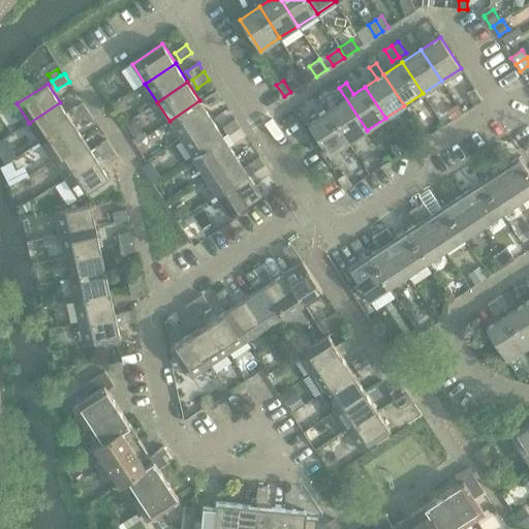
[(340,103),(328,111),(348,143),(367,130),(339,88),(332,92),(340,103)]
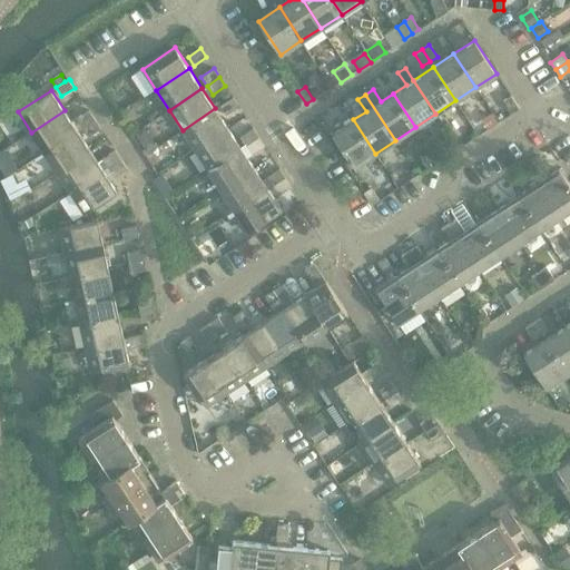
[(503,101),(511,114),(519,108),(511,96),(503,101)]
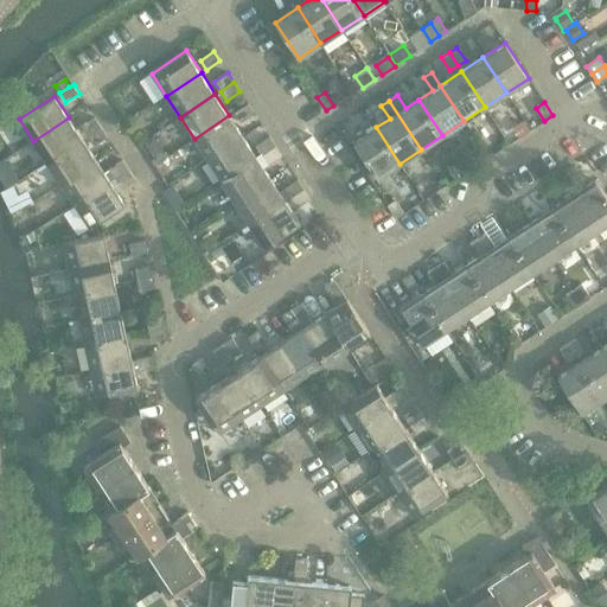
[(248,103),(234,113),(241,122),(254,113),(248,103)]
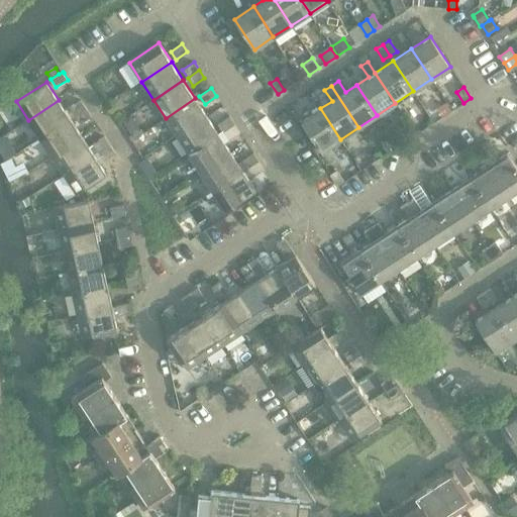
[(195,98),(166,118),(177,136),(207,116),(195,98)]
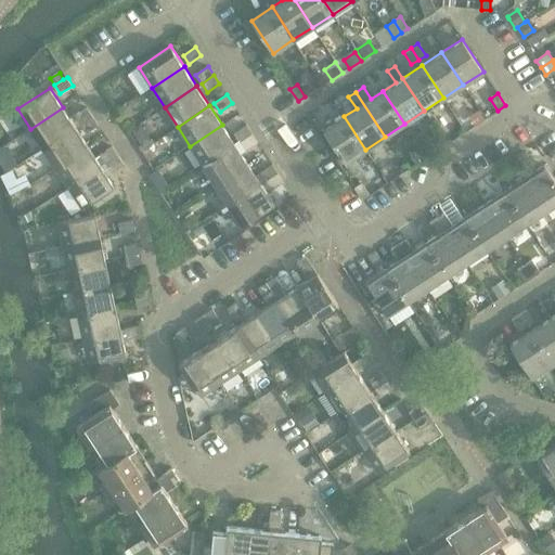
[(30,129),(43,149),(76,127),(63,107),(30,129)]
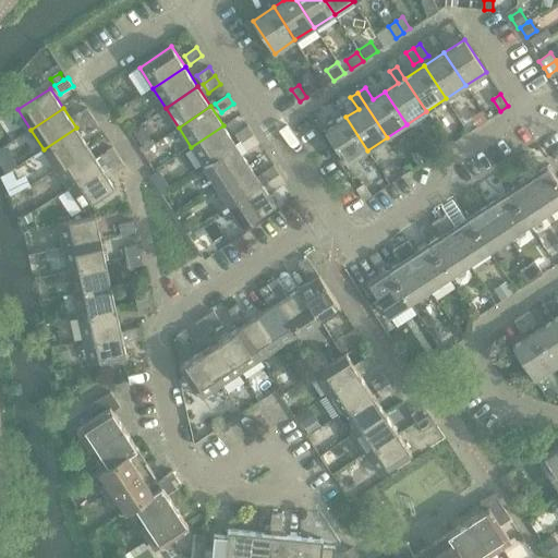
[(74,117),(81,125),(93,117),(87,108),(74,117)]
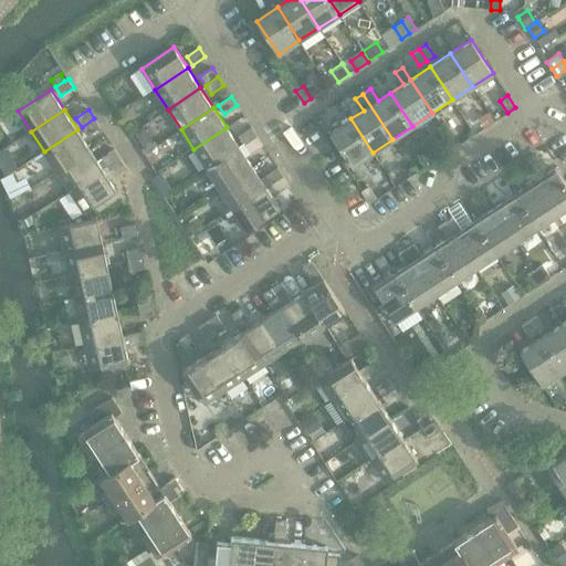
[(82,127),(77,129),(44,152),(56,171),(90,149),(83,138),(101,127),(94,118),(82,127)]
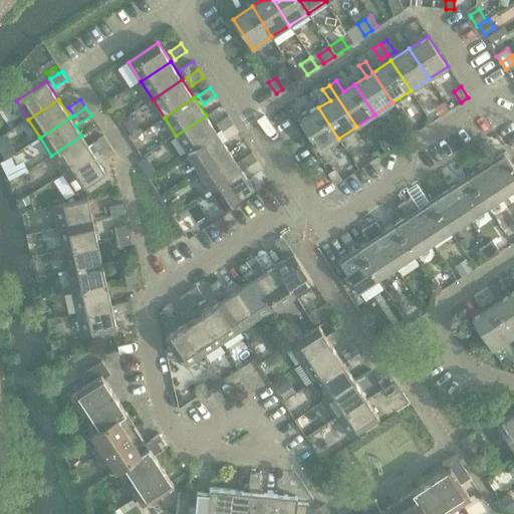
[(338,139),(318,107),(299,120),(319,151),(338,139)]
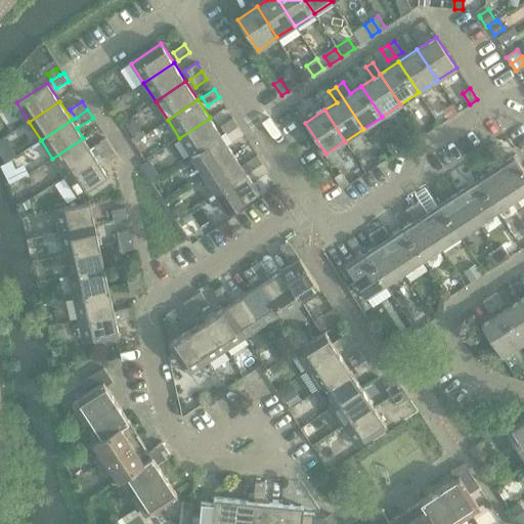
[(210,118),(179,138),(191,157),(222,136),(210,118)]
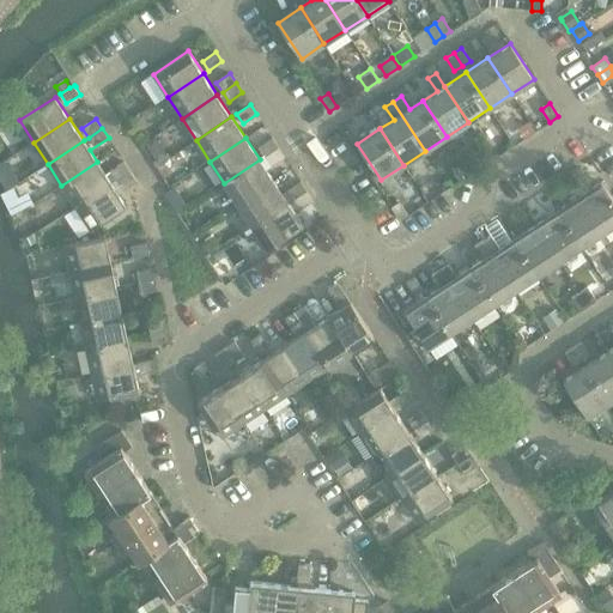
[(259,147),(265,157),(279,147),(272,138),(259,147)]
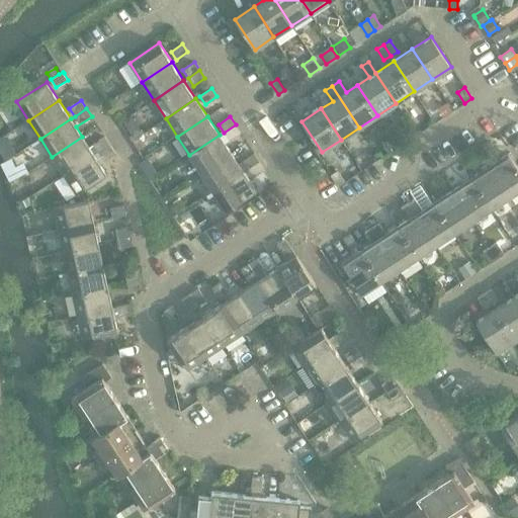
[(236,124),(224,133),(229,141),(241,133),(236,124)]
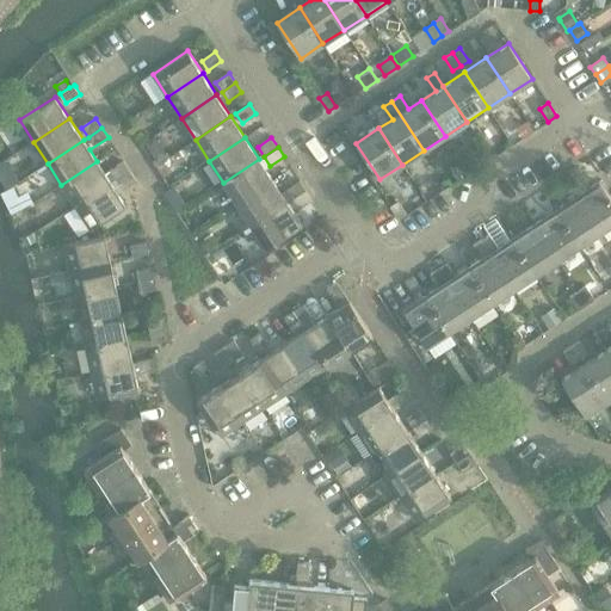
[(259,159),(223,183),(238,204),(273,181),(259,159)]
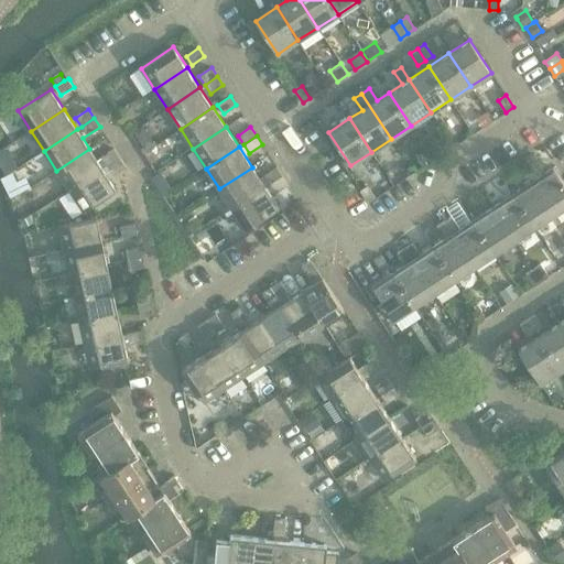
[(89,149),(56,171),(69,191),(102,169),(89,149)]
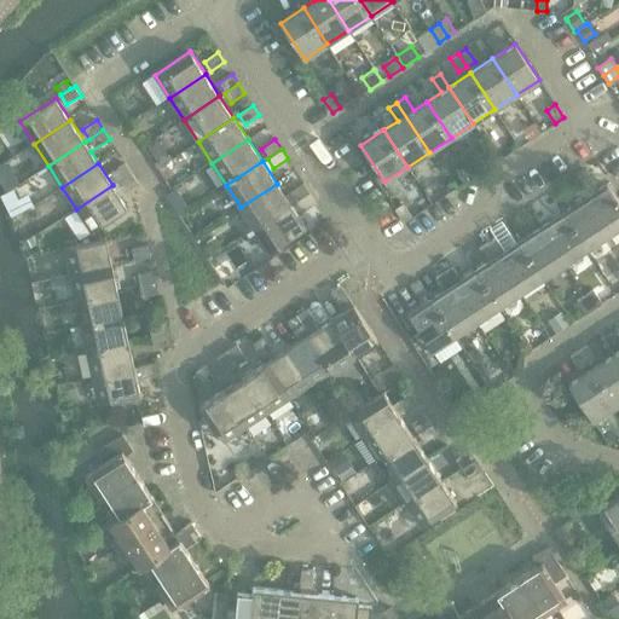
[(111,173),(117,183),(132,173),(126,163),(111,173)]
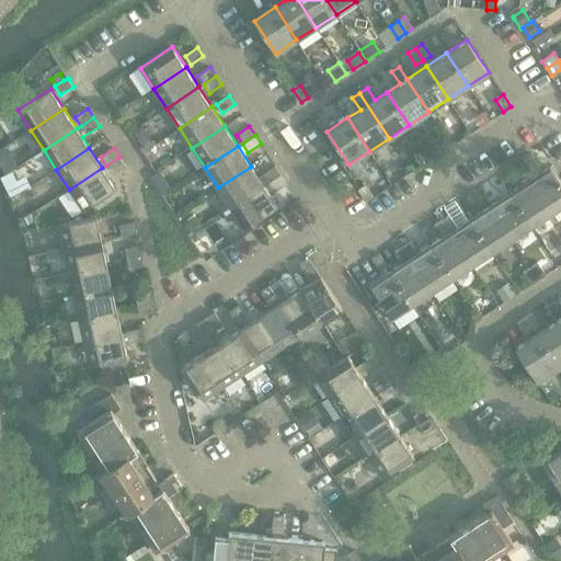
[(423,150),(414,157),(420,165),(428,160),(423,150)]
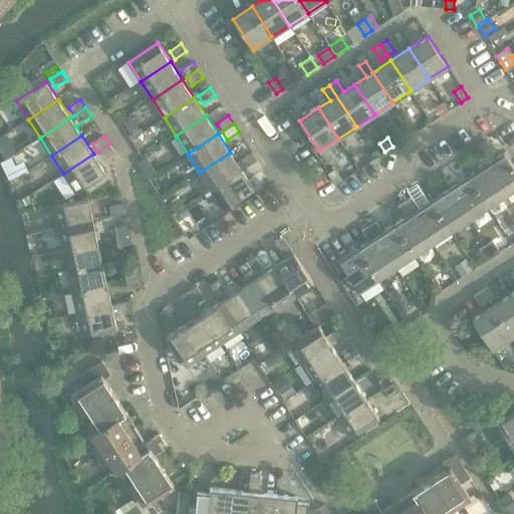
[(109,144),(97,152),(103,160),(114,152),(109,144)]
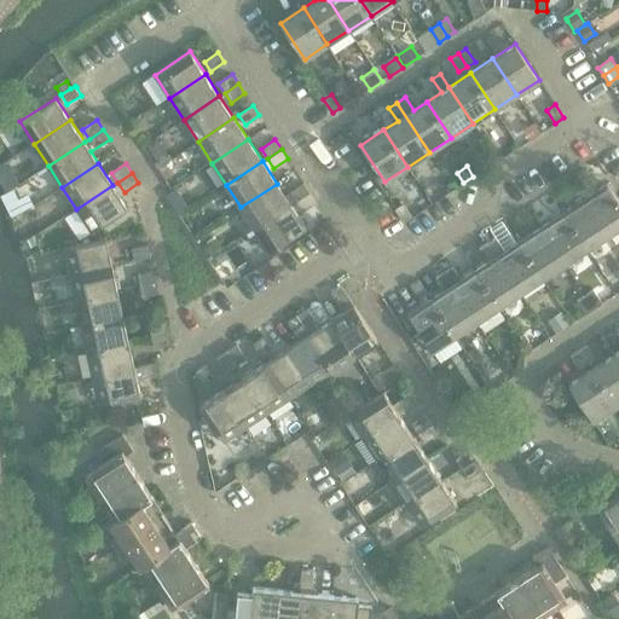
[(16,177),(3,185),(7,192),(21,184),(16,177)]
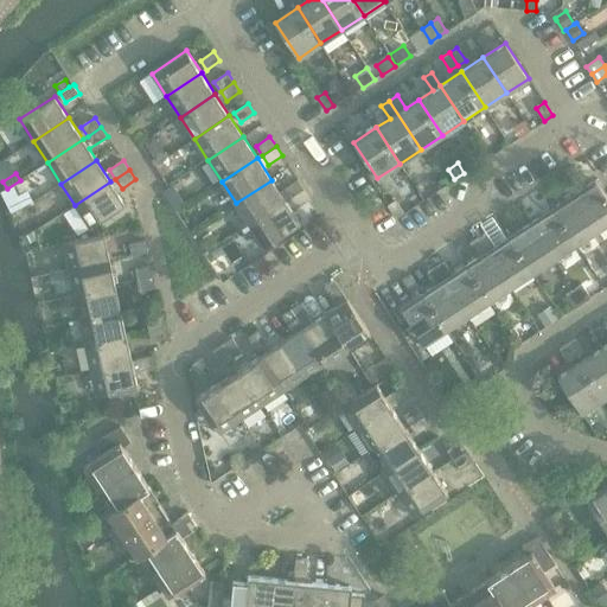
[(285,189),(291,198),(304,189),(298,179),(285,189)]
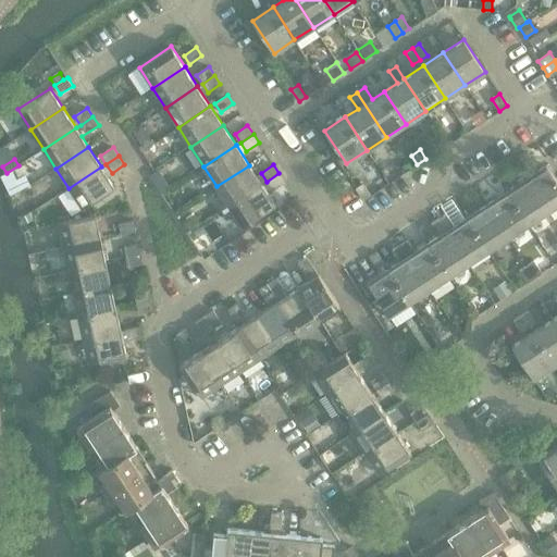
[(249,165),(217,186),(230,206),(262,185),(249,165)]
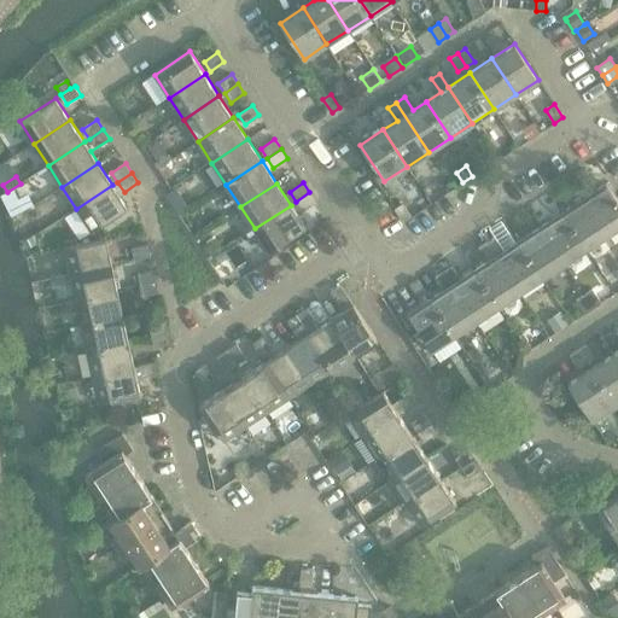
[(617,200),(606,184),(583,198),(607,235),(617,227),(617,200)]
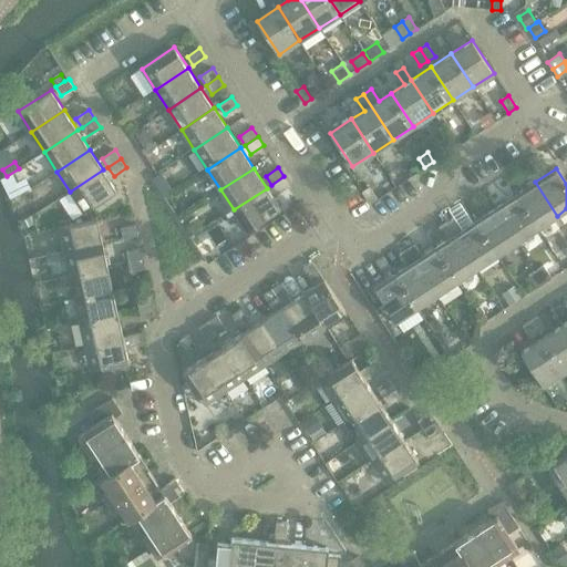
[(103,169),(70,192),(83,213),(116,191),(103,169)]
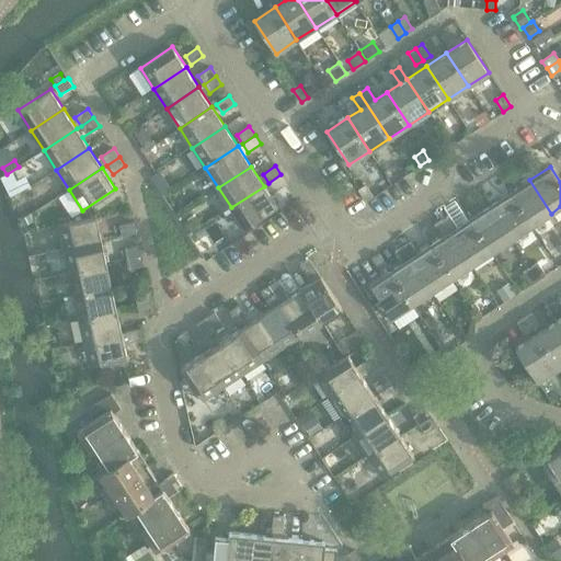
[(281,174),(268,183),(274,192),(287,183),(281,174)]
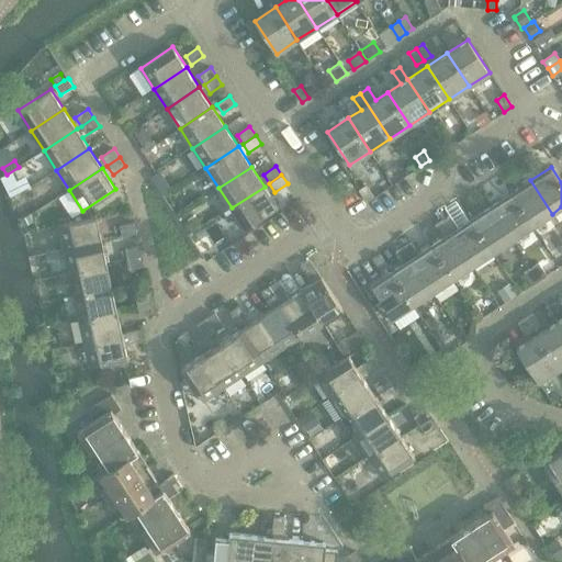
[(165,180),(156,186),(163,195),(171,190),(165,180)]
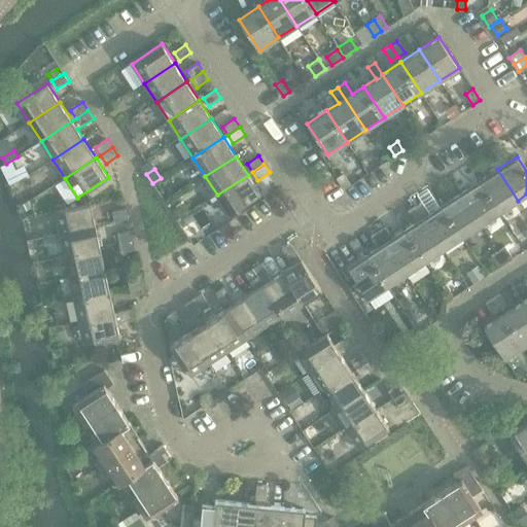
[(497,169),(479,181),(499,212),(518,201),(497,169)]
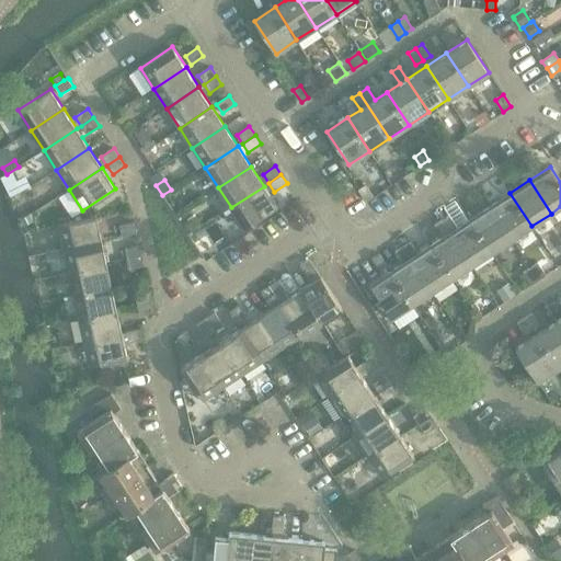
[(366,184),(358,190),(366,202),(374,196),(366,184)]
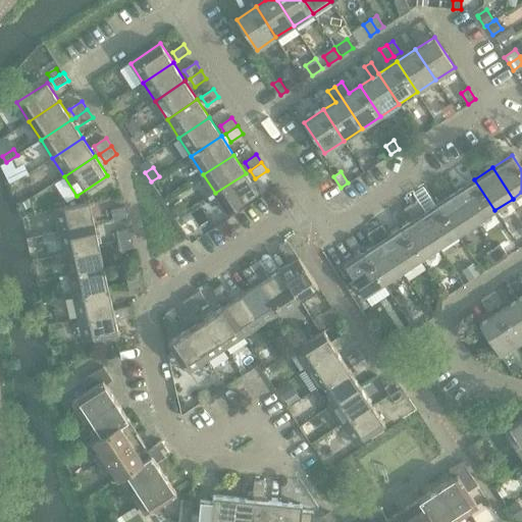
[(246,173),(215,193),(227,212),(258,192),(246,173)]
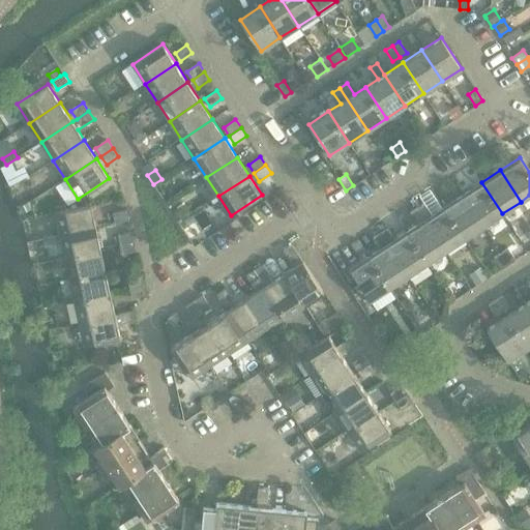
[(481,182),(463,195),(483,226),(502,213),(481,182)]
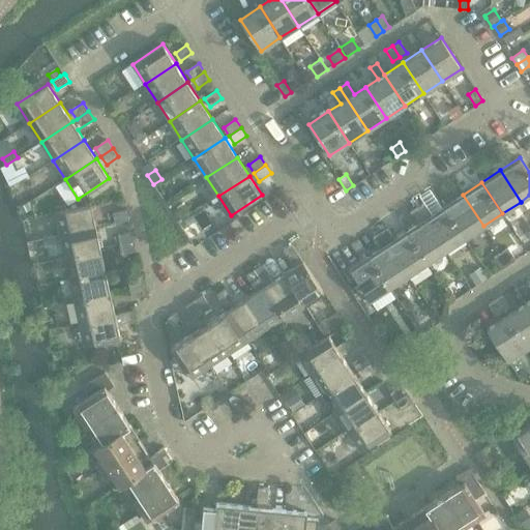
[(463,195),(444,207),(465,238),(483,226),(463,195)]
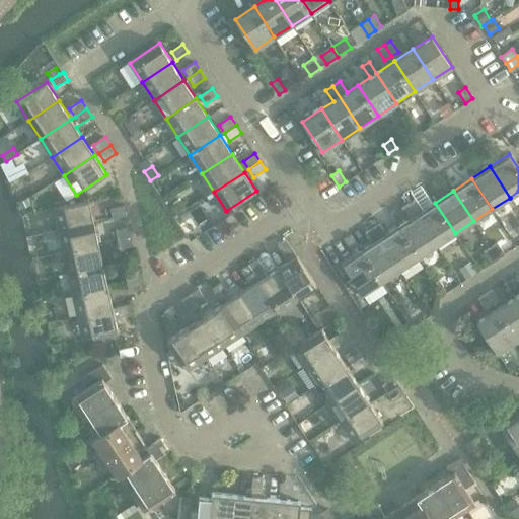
[(28,199),(19,203),(21,210),(30,205),(28,199)]
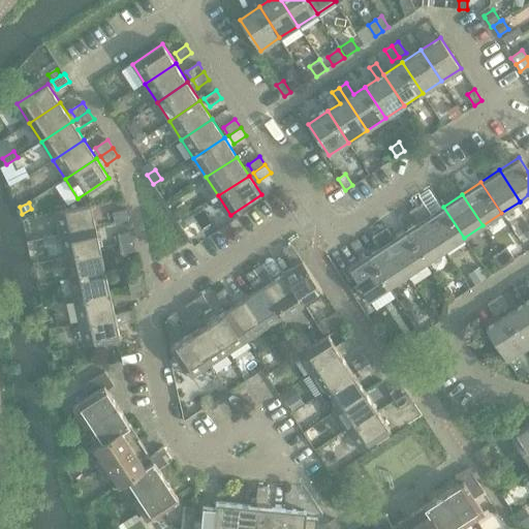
[(424,204),(416,208),(444,250),(464,238),(443,207),(431,215),(424,204)]
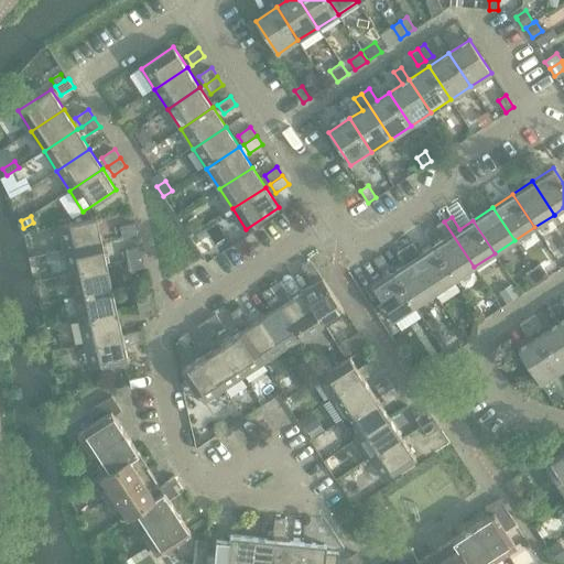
[(58,227),(64,251),(101,241),(97,218),(58,227)]
